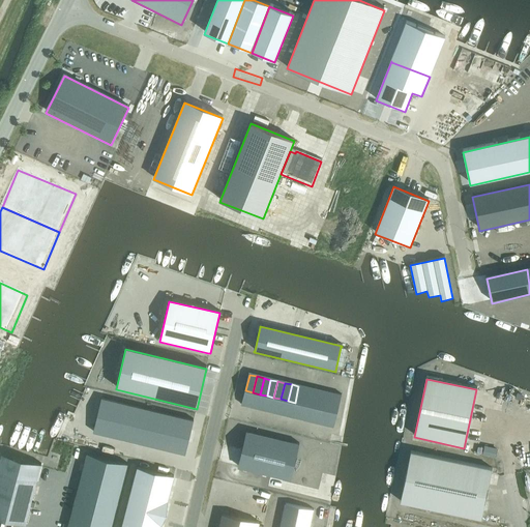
[(301,404),(305,388),(298,386),(295,403),(301,404)]
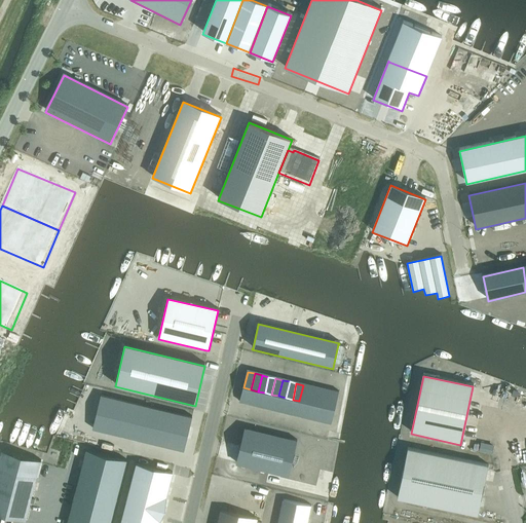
[(310,386),(303,385),(299,401),(306,403),(310,386)]
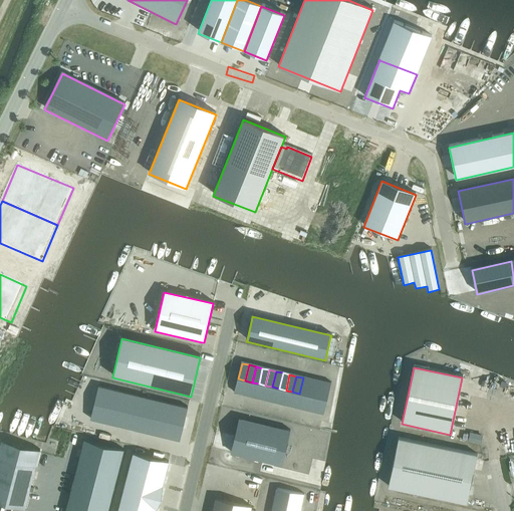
[(306,396),(310,379),(303,377),(299,394),(306,396)]
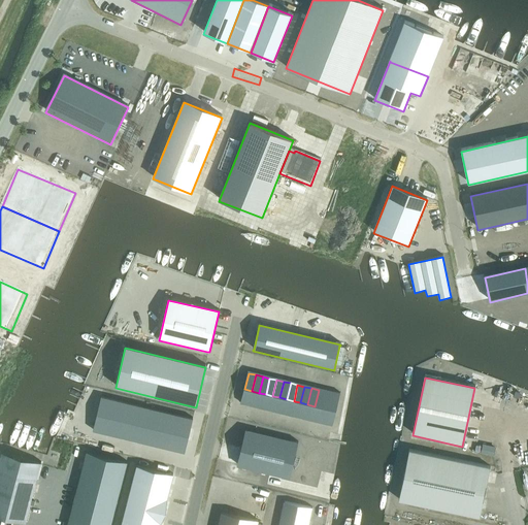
[(244,389),(241,405),(248,407),(252,391),(244,389)]
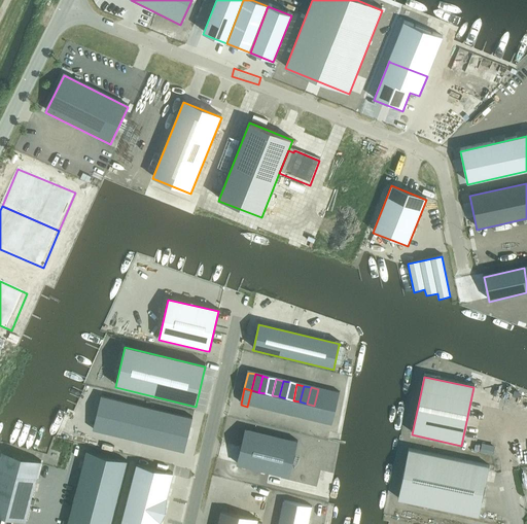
[(324,391),(318,389),(314,406),(320,407),(324,391)]
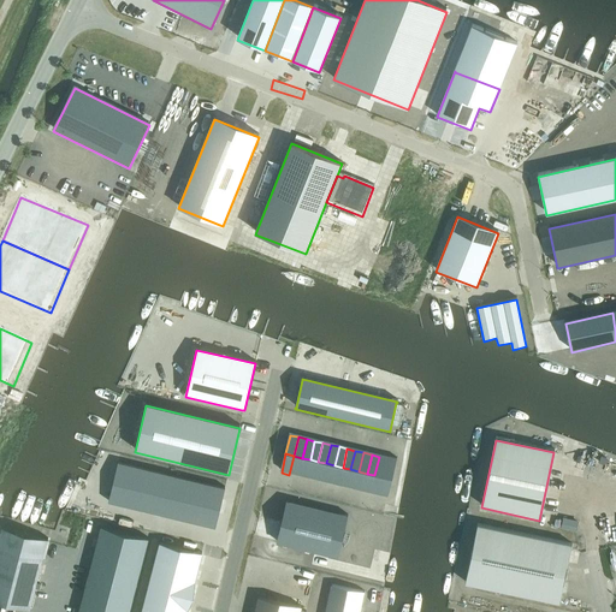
[(289,475),(297,476),(302,458),(294,456),(289,475)]
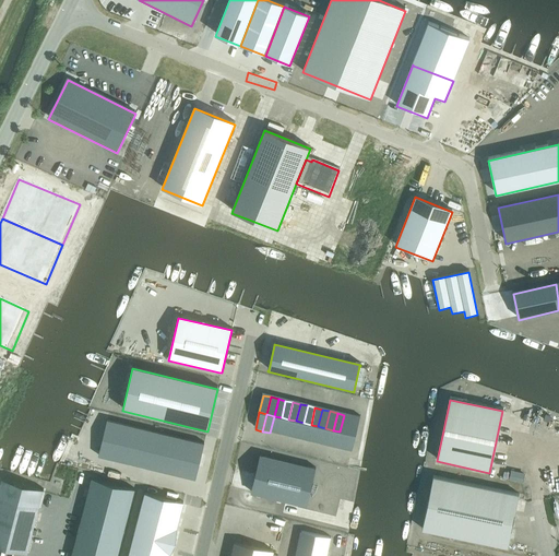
[(352,416),(344,415),(340,432),(347,434),(352,416)]
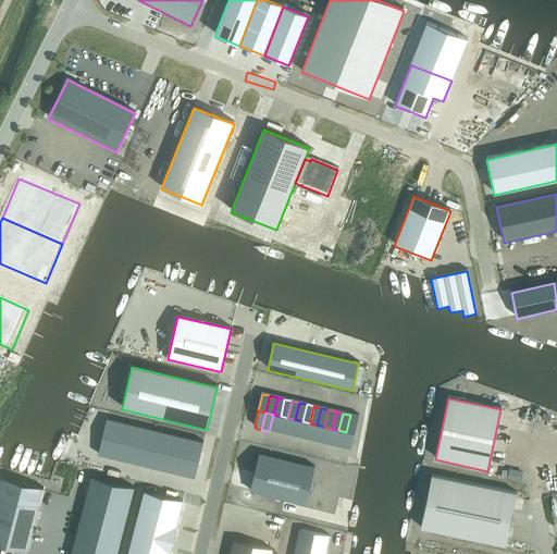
[(273,415),(269,431),(276,433),(281,416),(273,415)]
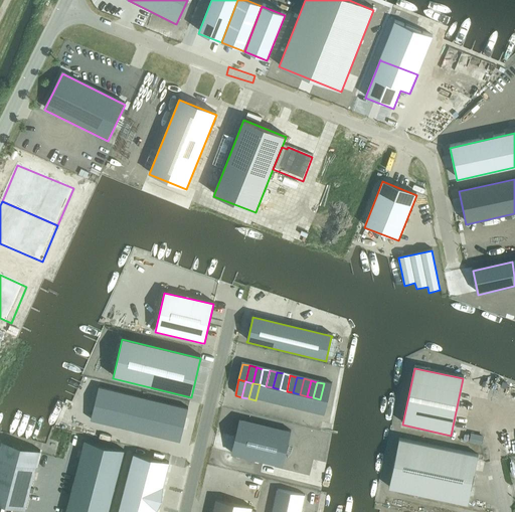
[(324,383),(320,399),(327,400),(331,385),(324,383)]
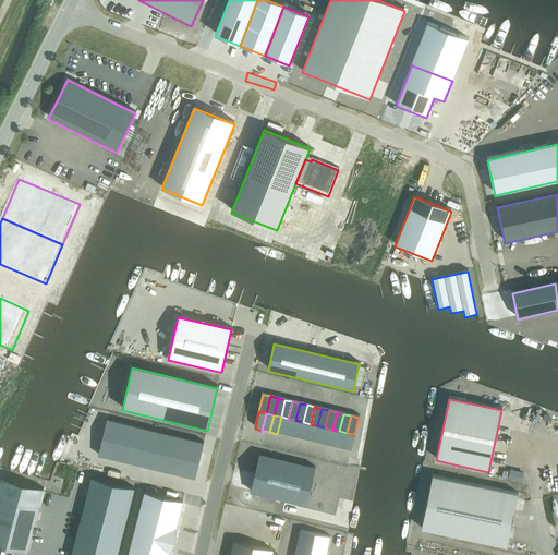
[(288,419),(281,417),(277,434),(283,435),(288,419)]
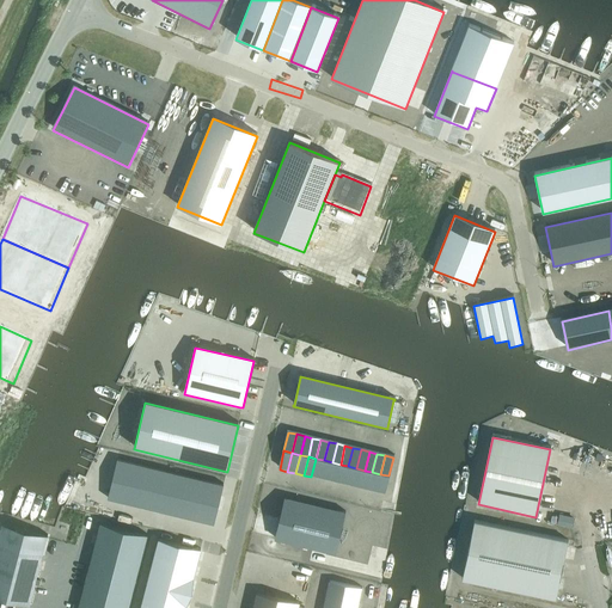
[(319,479),(324,460),(316,459),(311,477),(319,479)]
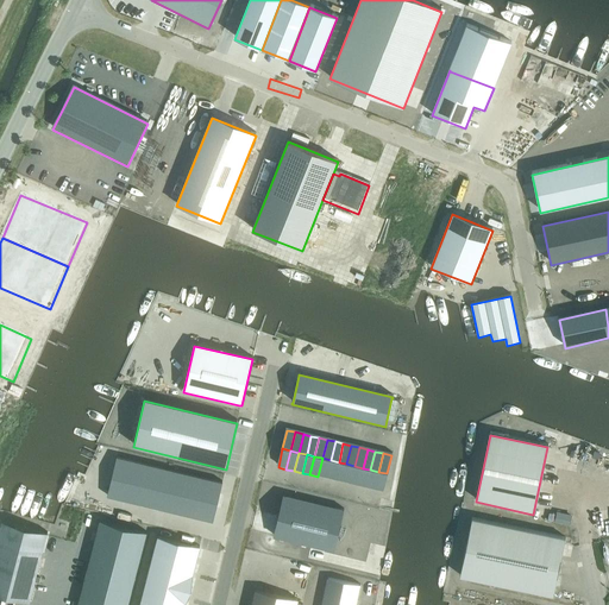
[(326,479),(331,460),(322,458),(318,477),(326,479)]
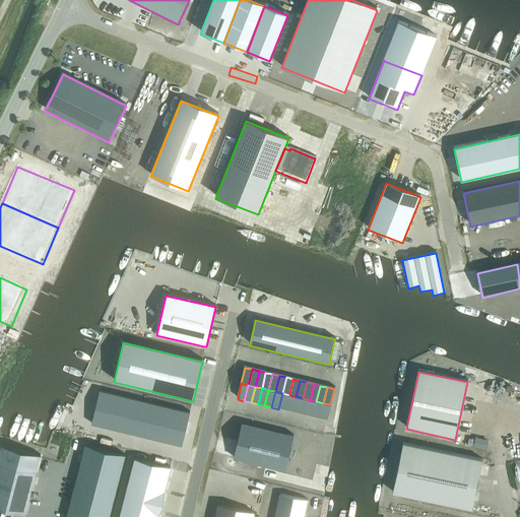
[(100,392),(91,427),(182,448),(190,414),(100,392)]
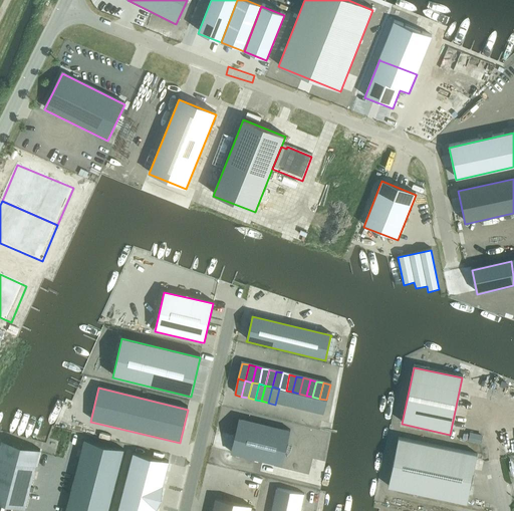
[(286,391),(279,389),(275,405),(282,406),(286,391)]
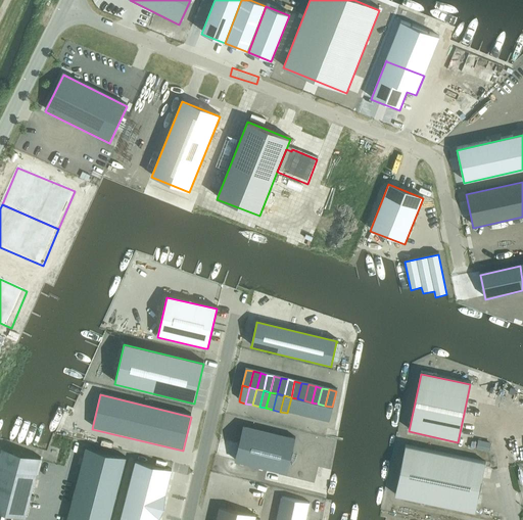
[(297,398),(291,397),(287,413),(293,415),(297,398)]
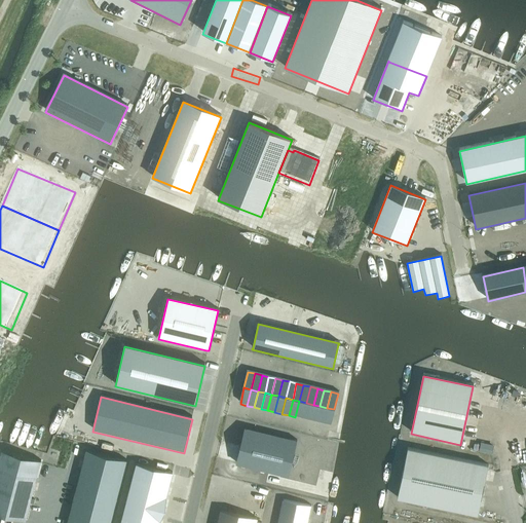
[(302,419),(306,403),(299,401),(295,417),(302,419)]
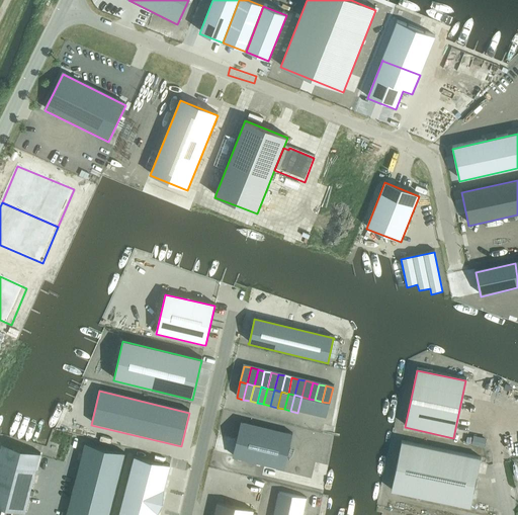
[(297,413),(305,414),(309,399),(301,397),(297,413)]
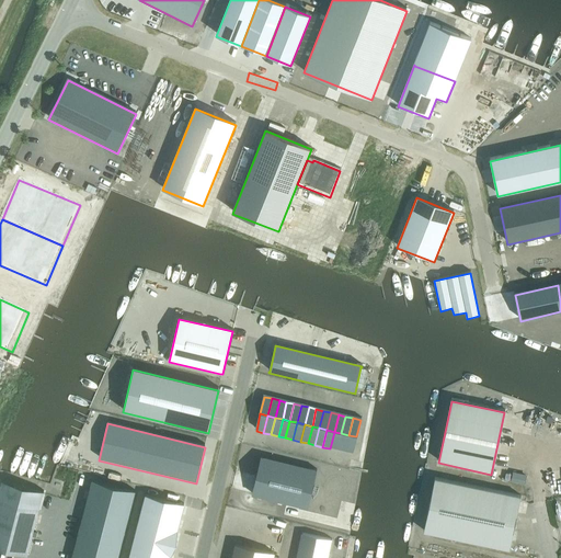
[(334,432),(330,448),(338,451),(341,433),(334,432)]
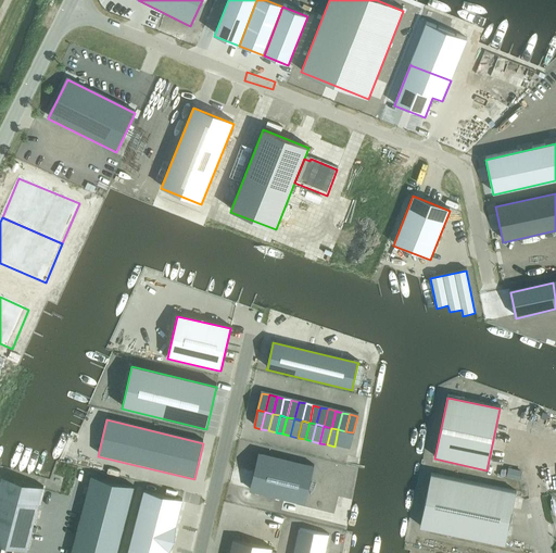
[(338,429),(335,447),(341,448),(345,431),(338,429)]
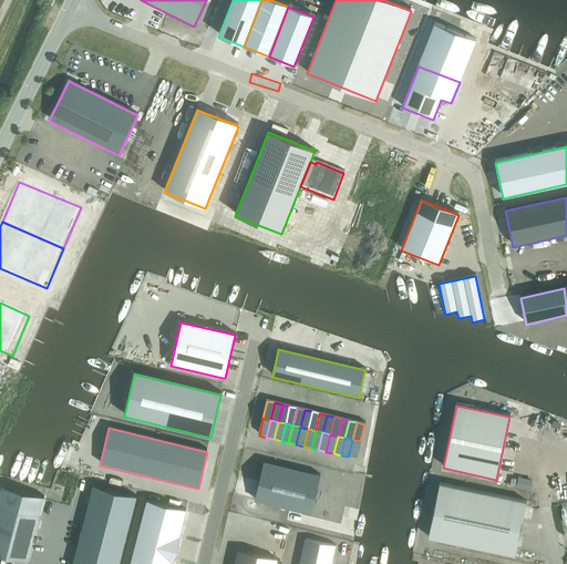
[(348,457),(356,459),(360,441),(352,440),(348,457)]
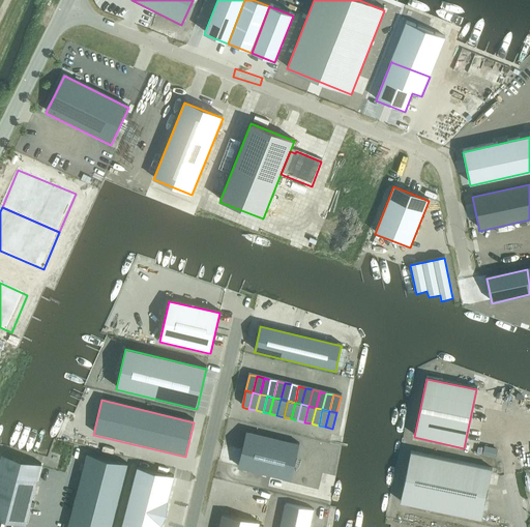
[(66,431),(63,441),(75,444),(78,434),(66,431)]
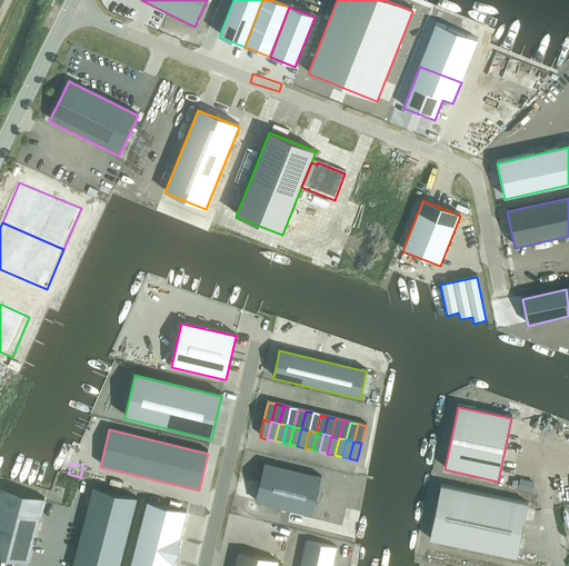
[(257,504),(312,517),(321,478),(265,465),(265,466),(267,466),(258,504),(257,504)]
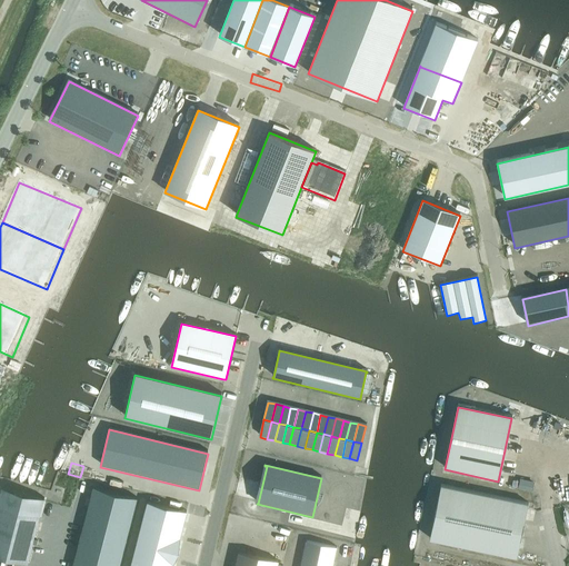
[(517,559),(528,506),(528,505),(441,487),(430,542),(517,559)]
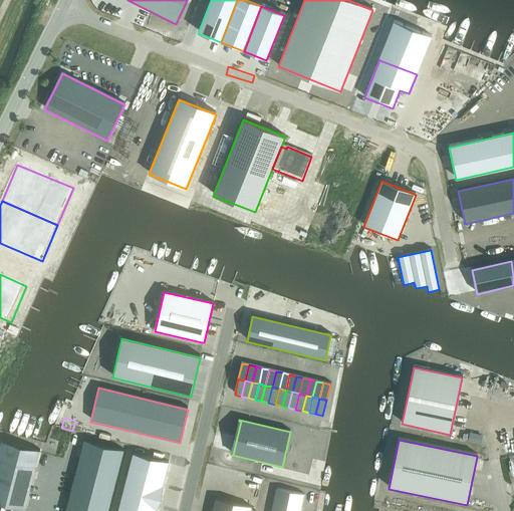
[(0,502),(24,510),(25,510),(40,452),(39,452),(39,455),(1,445),(2,442),(1,442),(0,447),(0,502)]
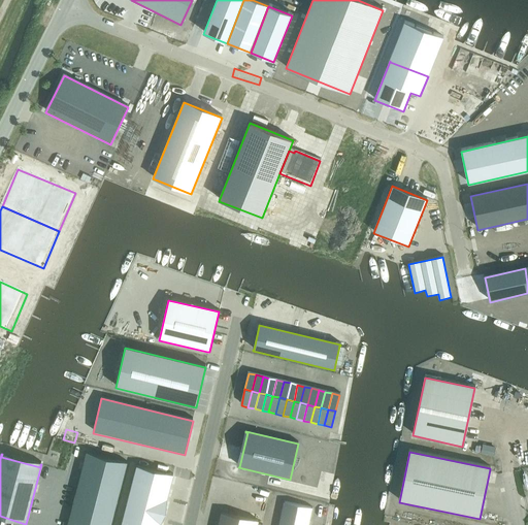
[(87,454),(68,524),(110,524),(127,464),(126,464),(88,455),(88,454),(87,454)]
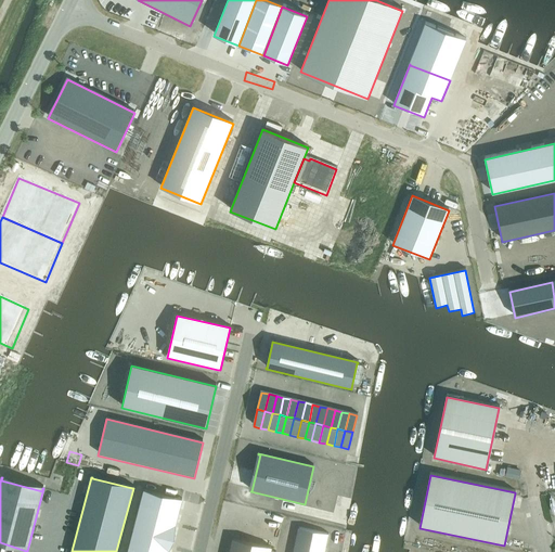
[(144,491),(128,551),(169,551),(170,549),(169,549),(175,529),(176,530),(176,526),(182,501),(144,491)]
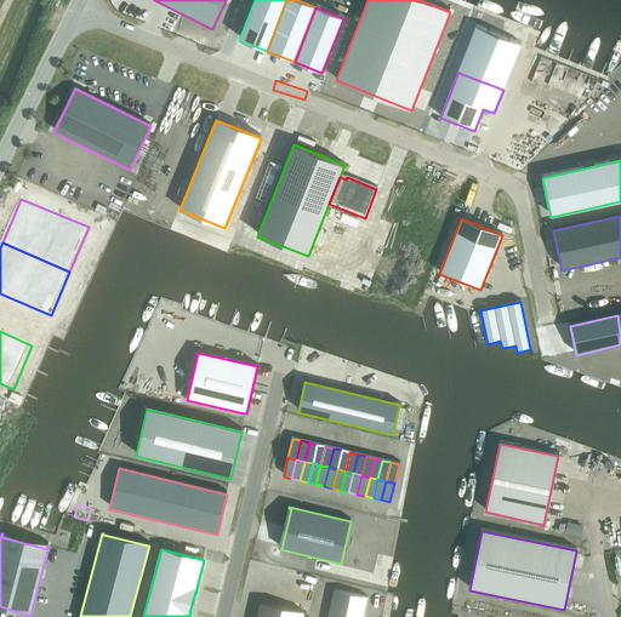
[(334,593),(331,606),(347,610),(351,595),(334,593)]
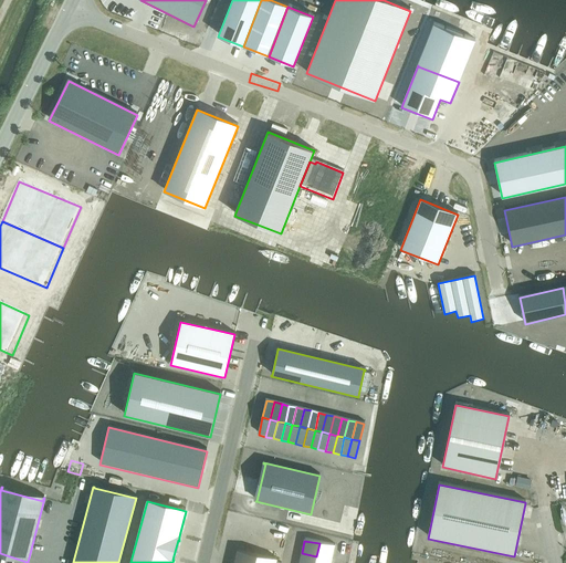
[(320,543),(316,556),(332,560),(335,546),(320,543)]
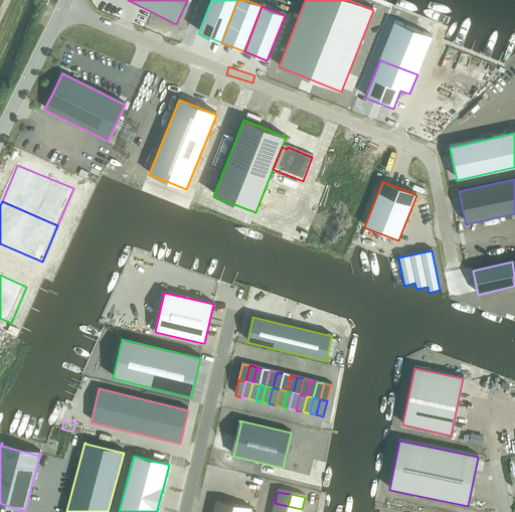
[(217,501),(214,511),(253,511),(253,510),(217,501)]
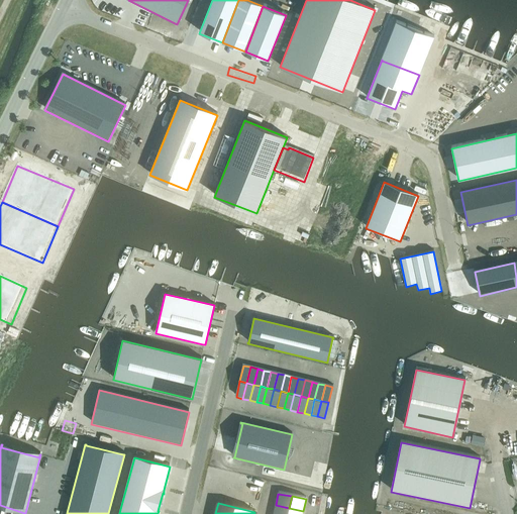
[(276,505),(274,513),(288,513),(289,508),(276,505)]
